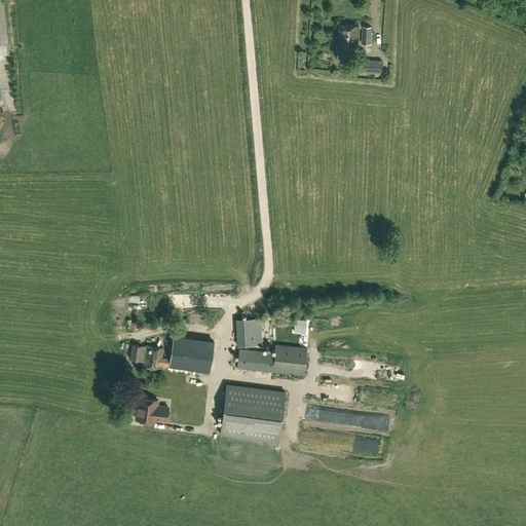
[(358,46),(359,26),(340,25),(339,45),(358,46)]
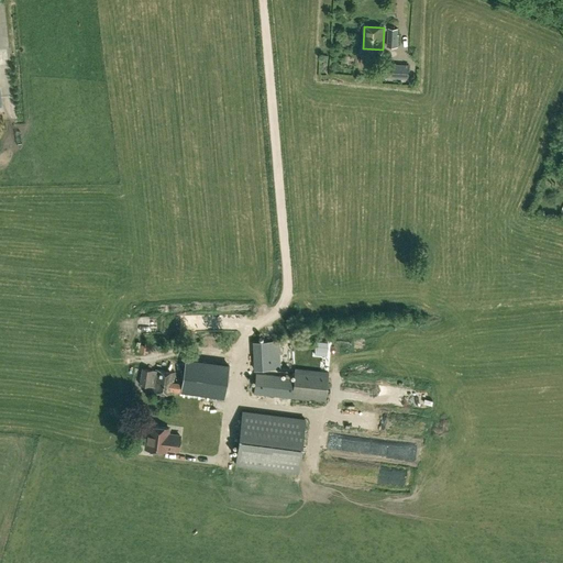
[(388,29),(387,46),(398,47),(398,35),(397,35),(397,29),(388,29)]
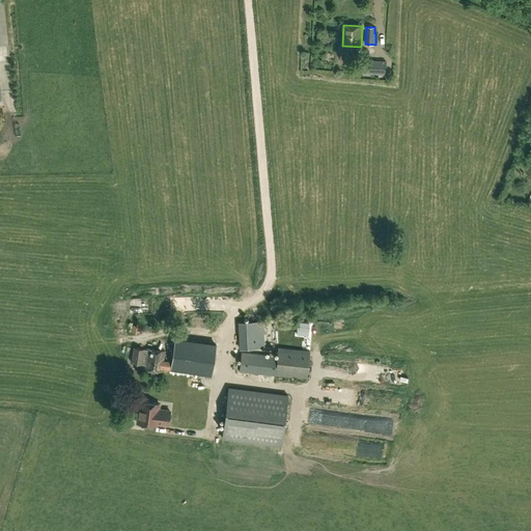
[(333,45),(334,35),(317,34),(316,44),(333,45)]
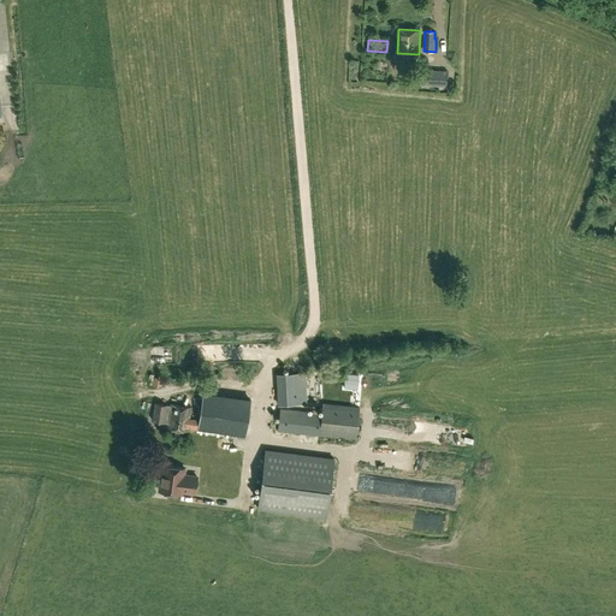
[(448,71),(424,69),(422,84),(437,86),(436,88),(445,89),(445,87),(446,87),(448,71)]
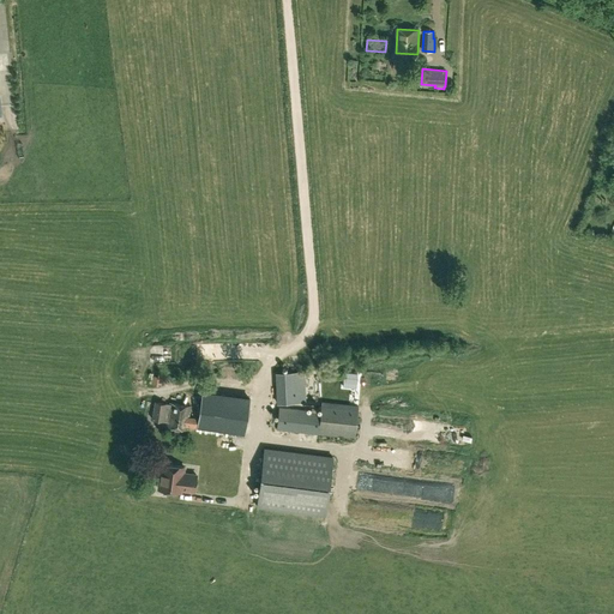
[(276,373),(276,380),(272,380),(274,387),(277,387),(277,404),(305,402),(304,372),(276,373)]
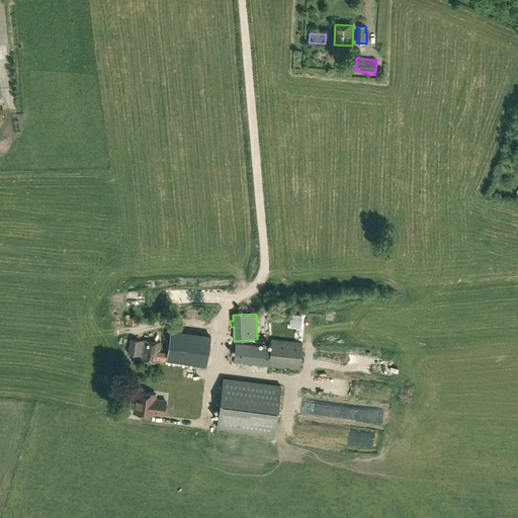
[(167,353),(166,361),(206,366),(211,330),(171,324),(167,353)]
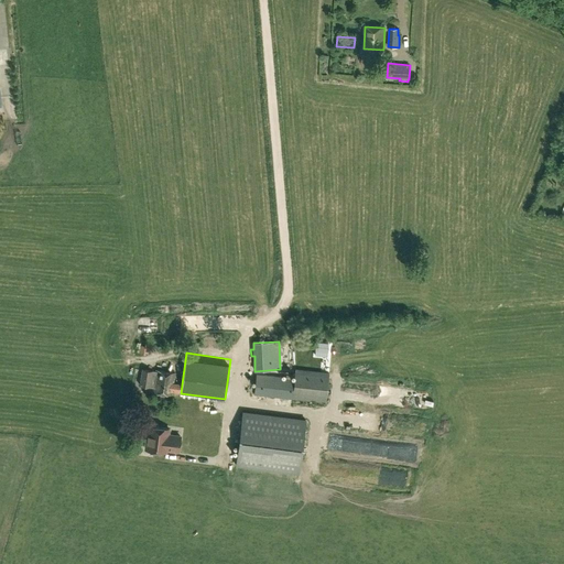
[(139,384),(152,387),(155,371),(142,369),(139,384)]
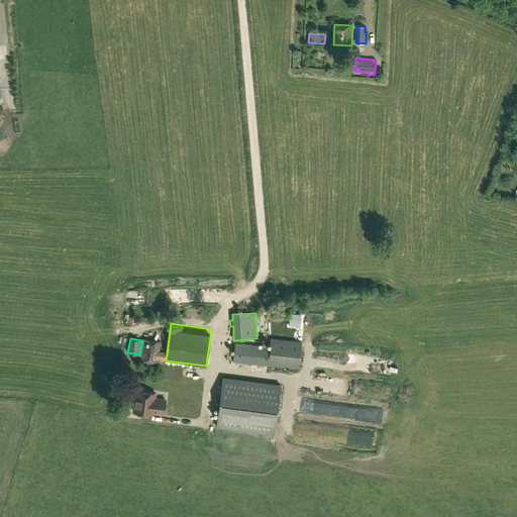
[(271,338),(270,347),(268,366),(272,366),(272,367),(298,370),(302,341),(271,338)]
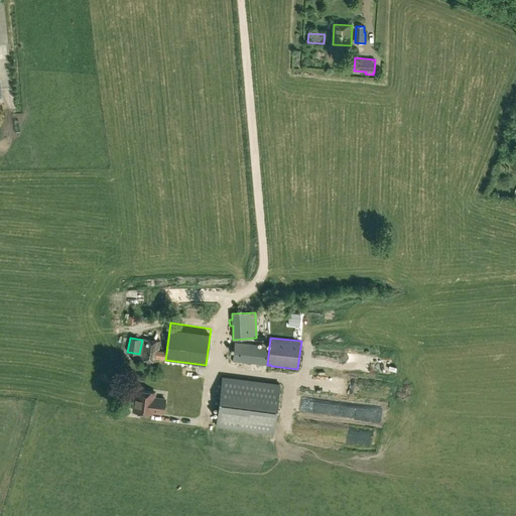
[(142,339),(142,340),(139,354),(139,359),(157,362),(157,358),(165,360),(166,352),(159,351),(160,342),(142,339)]
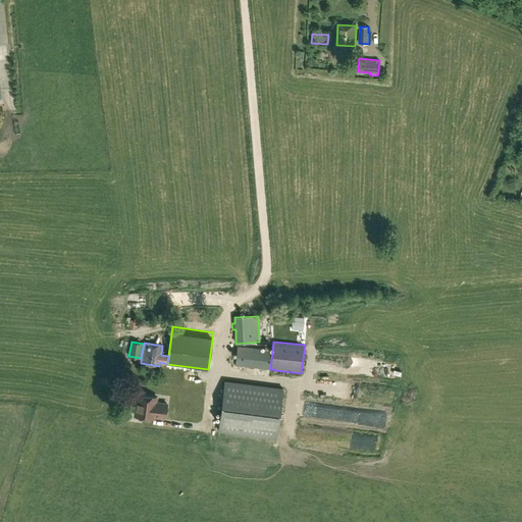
[(270,369),(272,351),(237,347),(235,365),(270,369)]
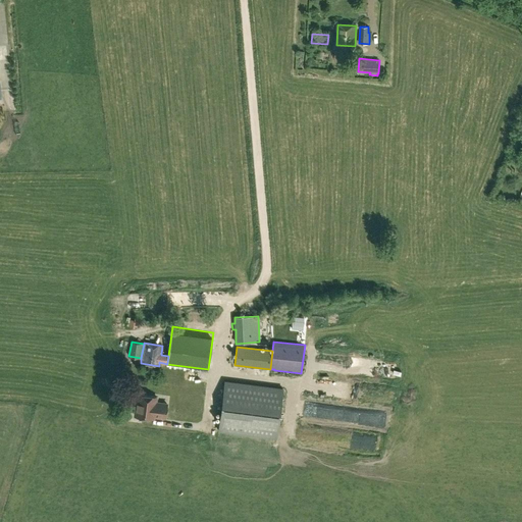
[(282,388),(224,381),(218,431),(276,438),(282,388)]
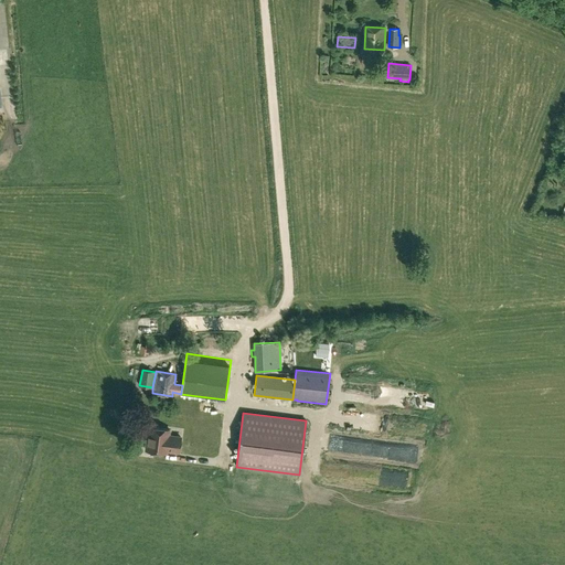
[(373,416),(374,427),(386,426),(385,415),(373,416)]
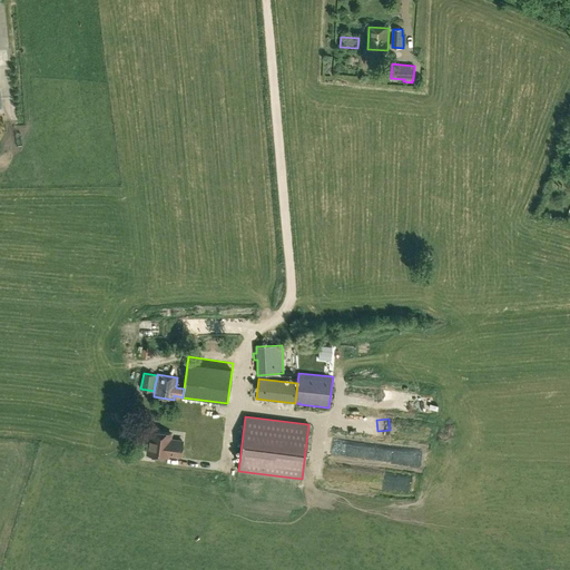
[(183,442),(169,440),(170,433),(150,431),(147,454),(167,457),(167,454),(180,457),(183,442)]
